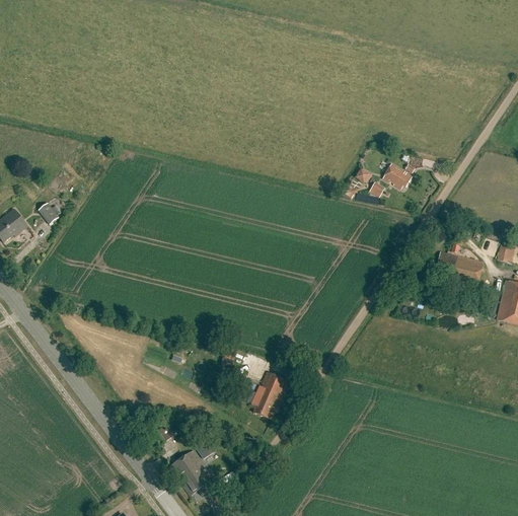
[(404,187),(411,175),(389,163),(381,176),(399,188),(401,185),(404,187)]
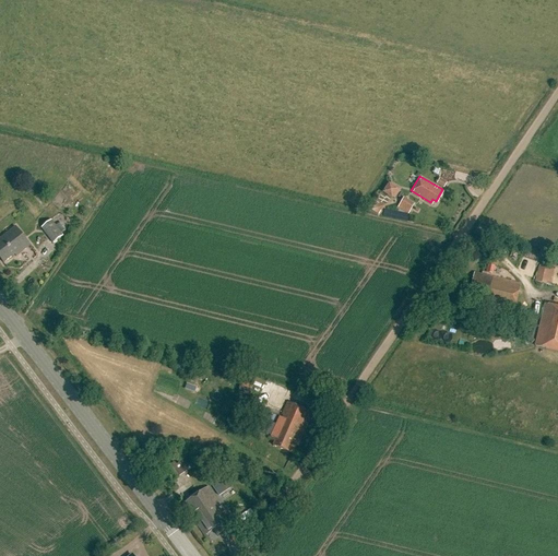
[(437,182),(443,186),(447,181),(439,177),(437,182)]
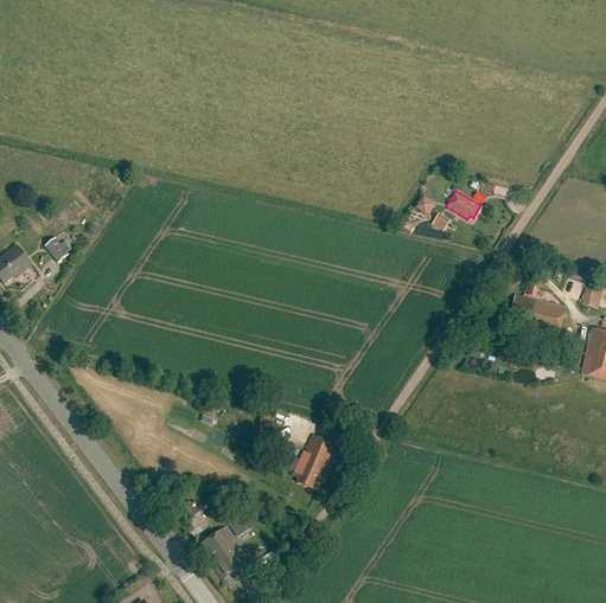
[(431,201),(421,194),(414,205),(425,211),(431,201)]
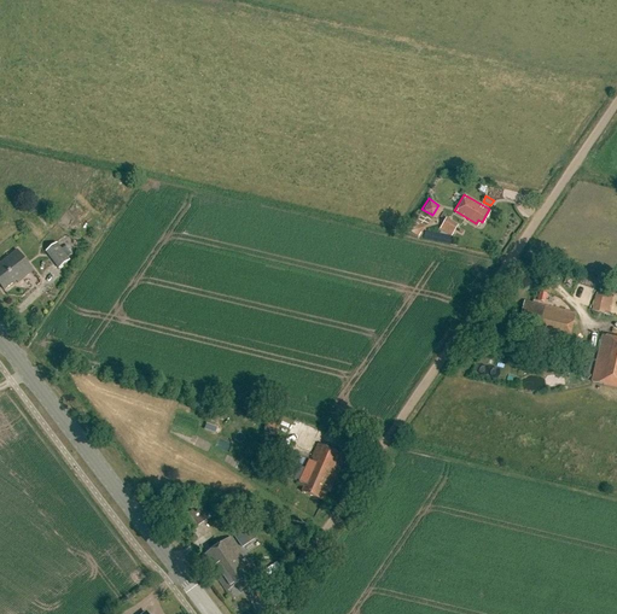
[(446,216),(440,227),(452,234),(458,223),(446,216)]
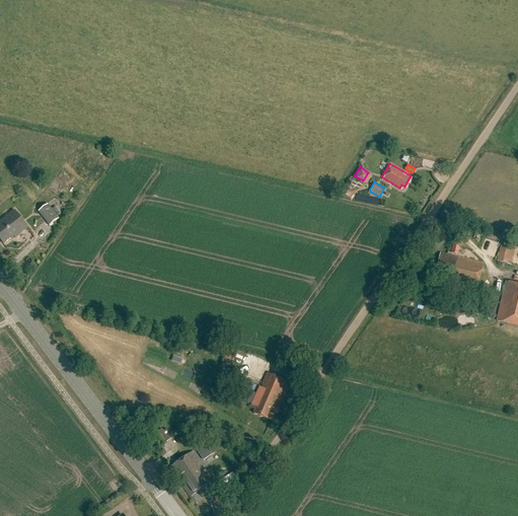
[(355,189),(348,185),(344,193),(351,197),(355,189)]
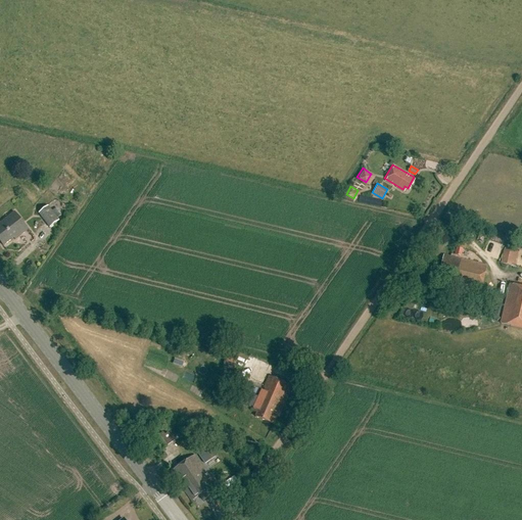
[(47,203),(38,210),(48,225),(58,219),(56,215),(51,208),(47,203)]
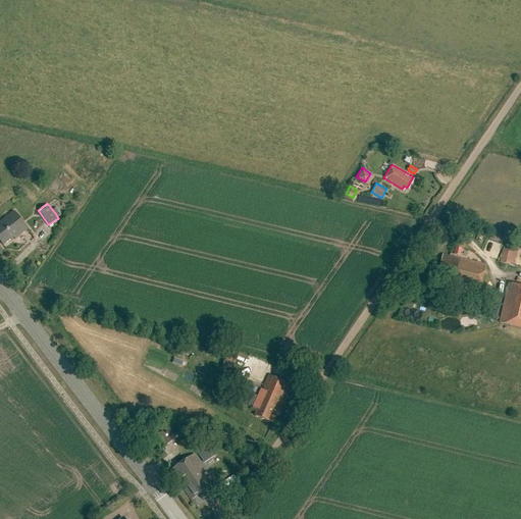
[(55,205),(51,208),(56,214),(59,212),(55,205)]
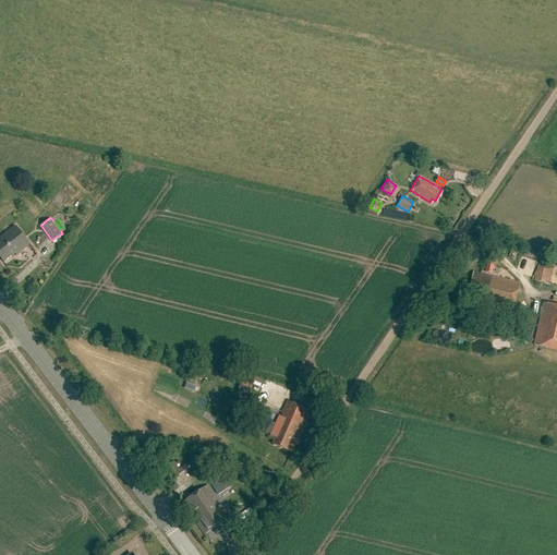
[(29,243),(14,225),(0,234),(0,255),(3,261),(14,252),(15,254),(29,243)]
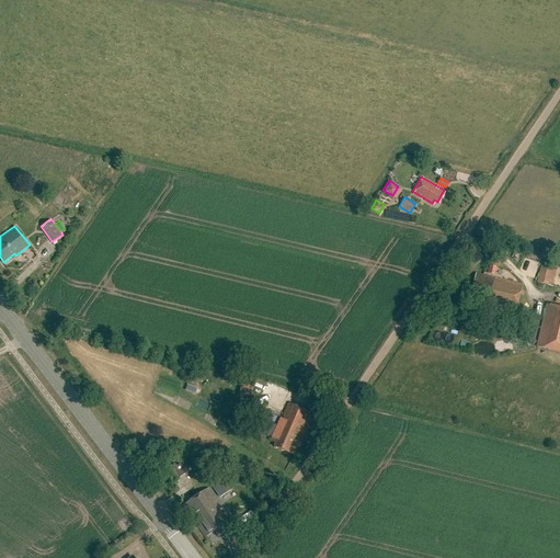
[(541,264),(537,280),(551,285),(557,269),(541,264)]
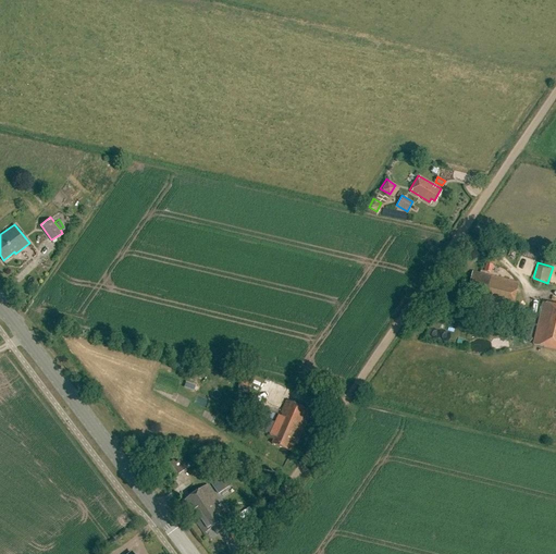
[(510,310),(517,281),(471,270),(467,290),(471,291),(469,300),(510,310)]
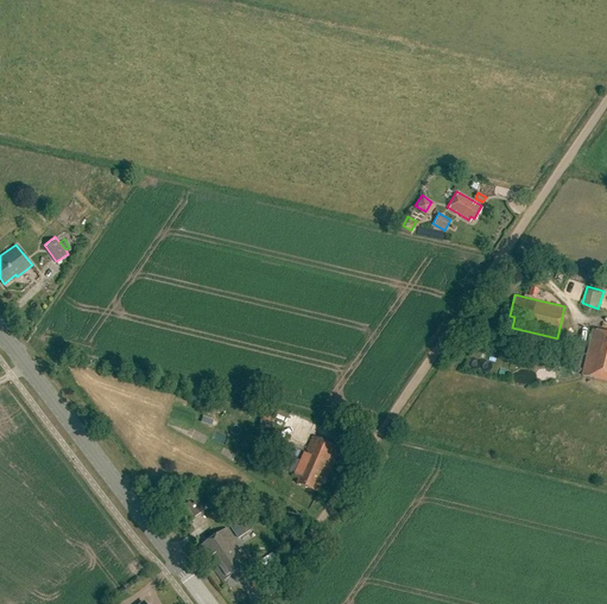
[(606,380),(606,331),(590,328),(580,374),(606,380)]
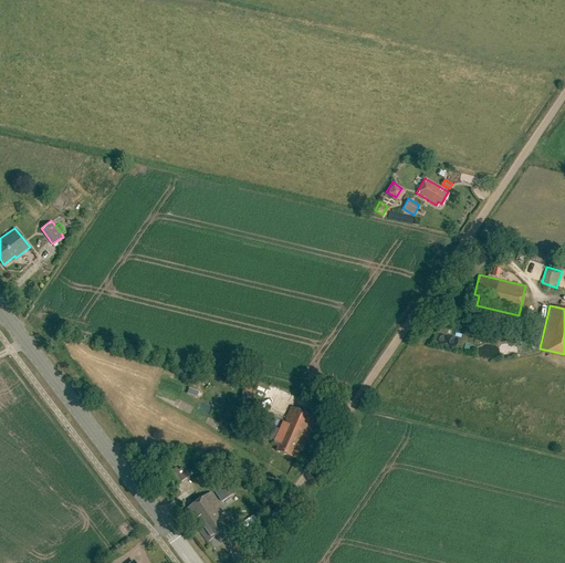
[(252,398),(254,393),(242,389),(240,395),(252,398)]
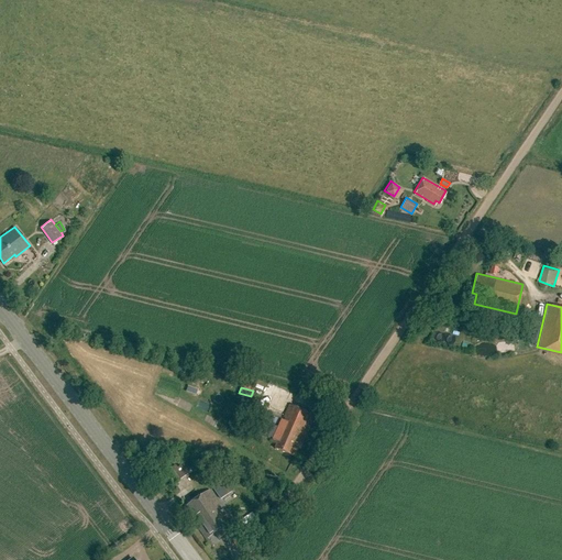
[(300,447),(313,415),(315,414),(309,412),(288,402),(271,440),(277,443),(275,447),(294,456),(298,446),(300,447)]
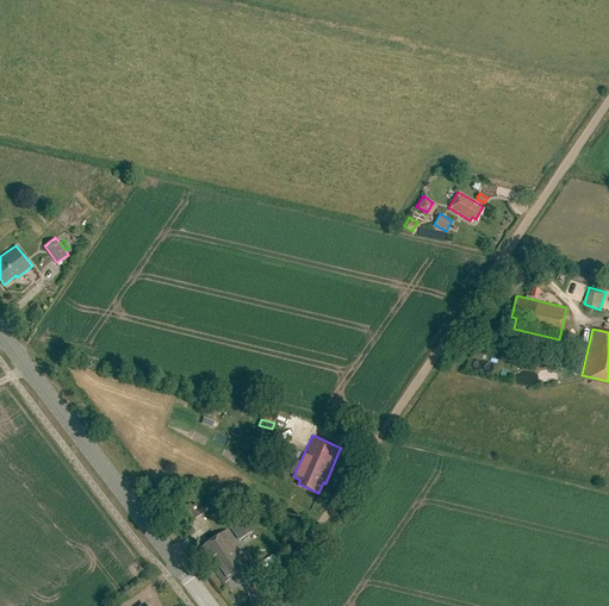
[(196,517),(186,504),(178,508),(188,523),(196,517)]
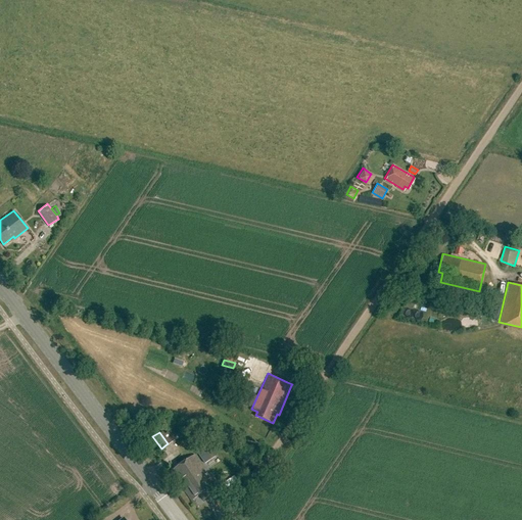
[(194,454),(171,470),(190,499),(198,492),(202,499),(217,488),(194,454)]
